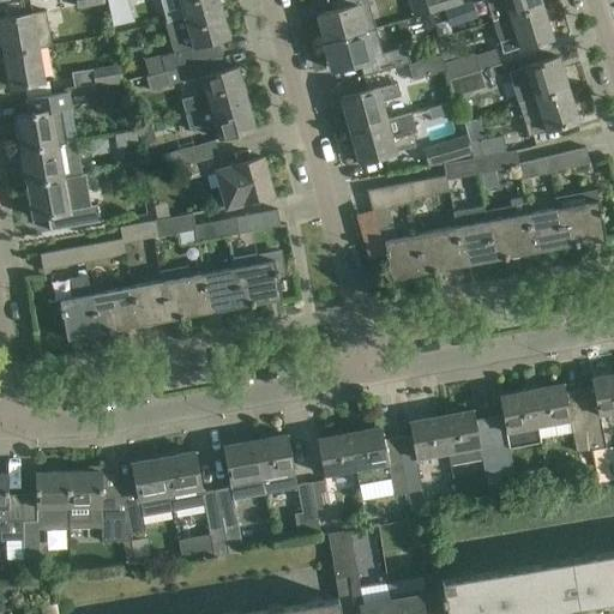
[(180,0),(185,17),(221,7),(217,0),(180,0)]
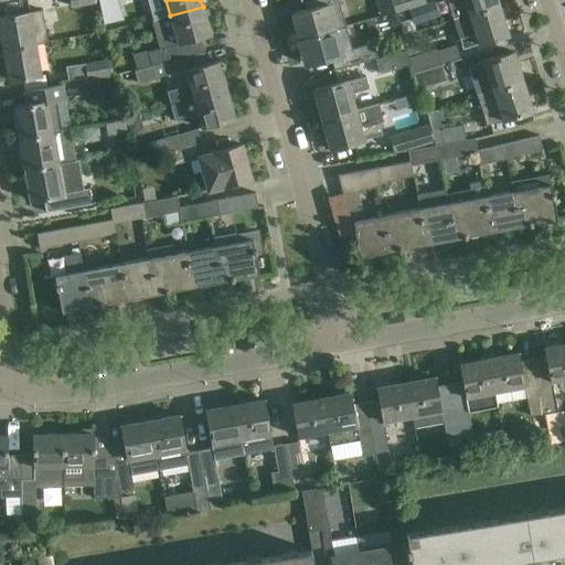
[(324,0),(327,4),(291,14),(299,40),(336,30),(329,7),(350,0),(324,0)]
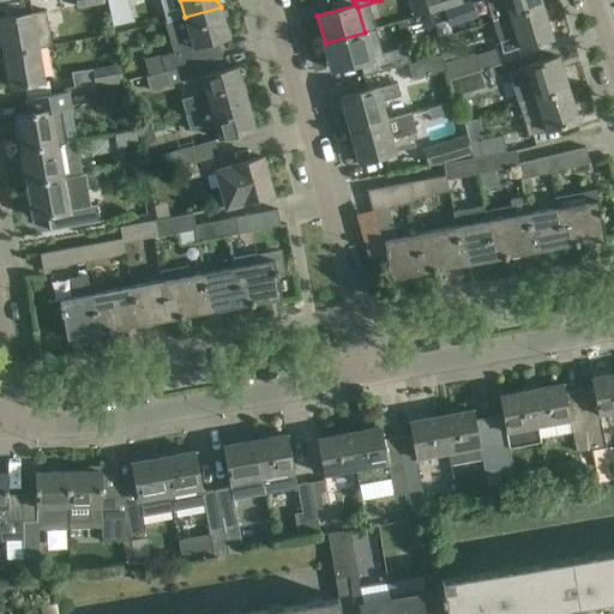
[(461,0),(426,0),(431,13),(462,4),(461,0)]
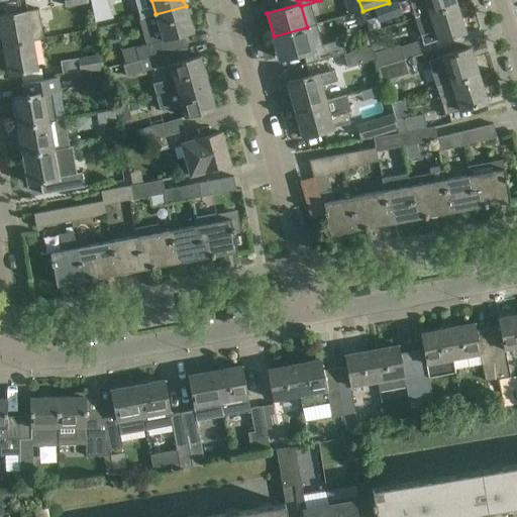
[(408,0),(415,19),(456,6),(454,0),(408,0)]
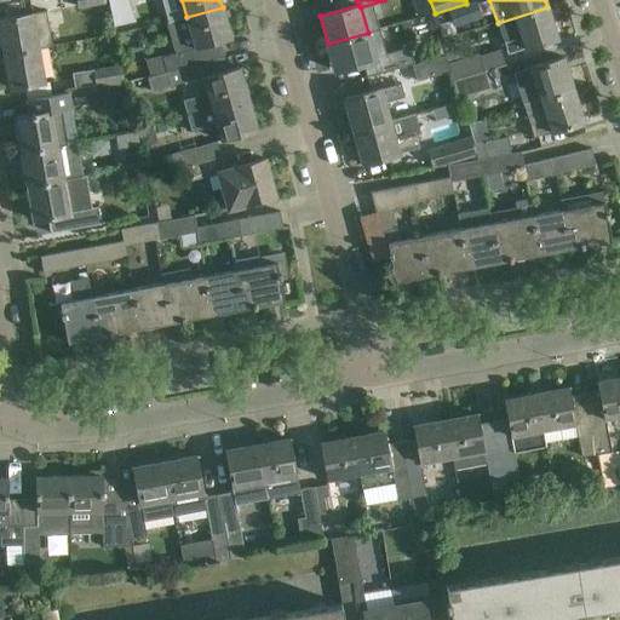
[(144,59),(149,76),(224,56),(219,42),(231,39),(223,7),(187,17),(166,23),(176,52),(162,57),(161,55),(144,59)]
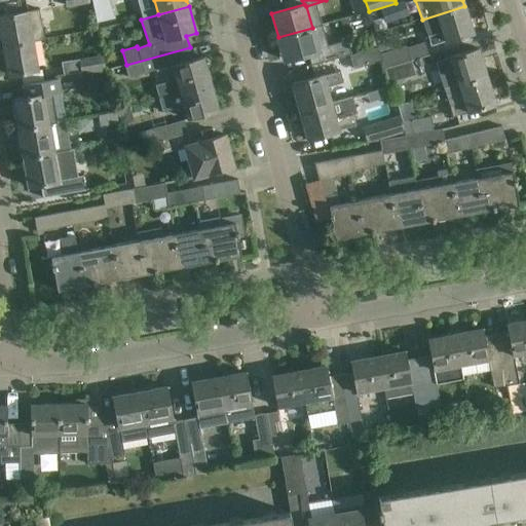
[(464,6),(422,20),(430,46),(473,33),(464,6)]
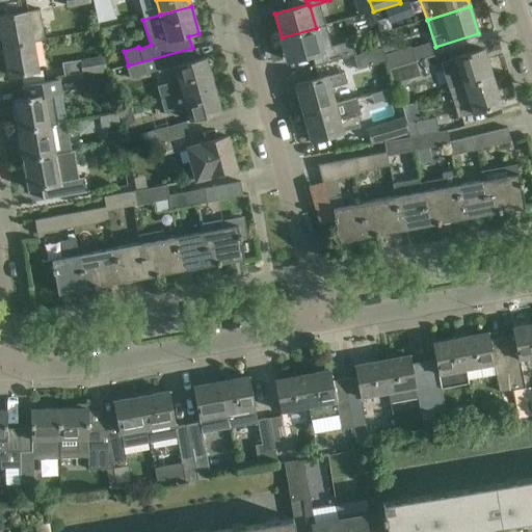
[(0,24),(4,47),(33,42),(45,40),(40,9),(0,16),(0,24)]
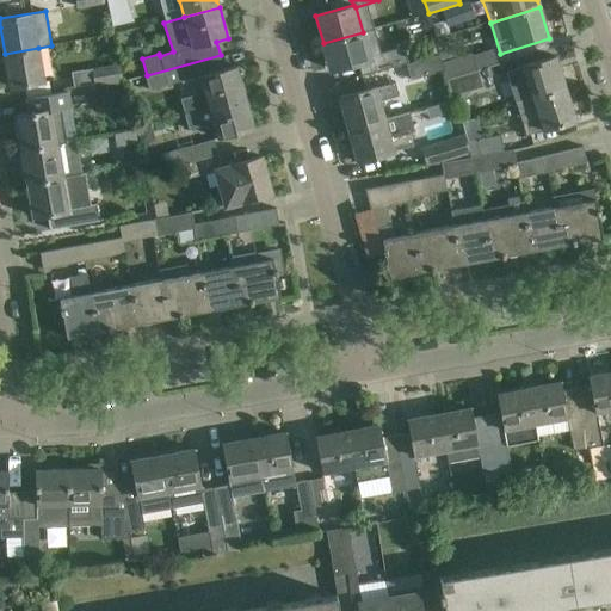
[(370,57),(363,32),(323,43),(331,71),(369,60),(372,73),(407,62),(403,48),(370,57)]
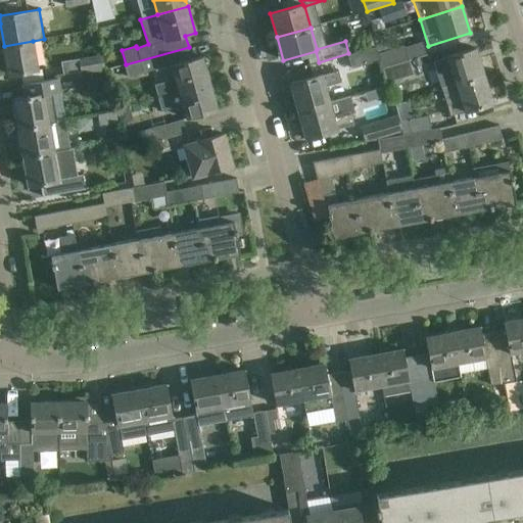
[(377,47),(384,68),(409,61),(409,59),(425,54),(422,42),(405,47),(405,46),(390,49),(385,31),(373,34),(377,47)]
